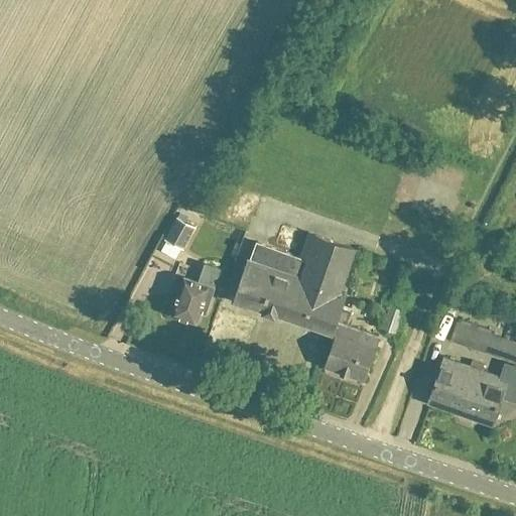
[(175,220),(164,241),(182,251),(194,230),(175,220)]
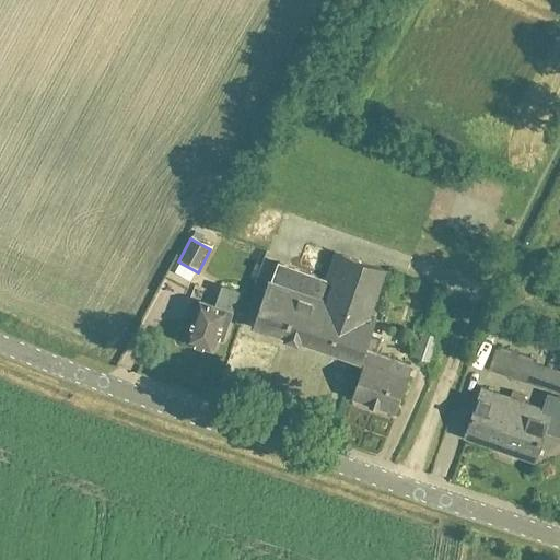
[(334,255),(325,282),(278,266),(271,284),(269,284),(254,326),(255,327),(256,326),(286,337),(284,340),(299,346),(300,342),(361,363),(369,338),(374,322),(369,319),(385,272),(334,255)]
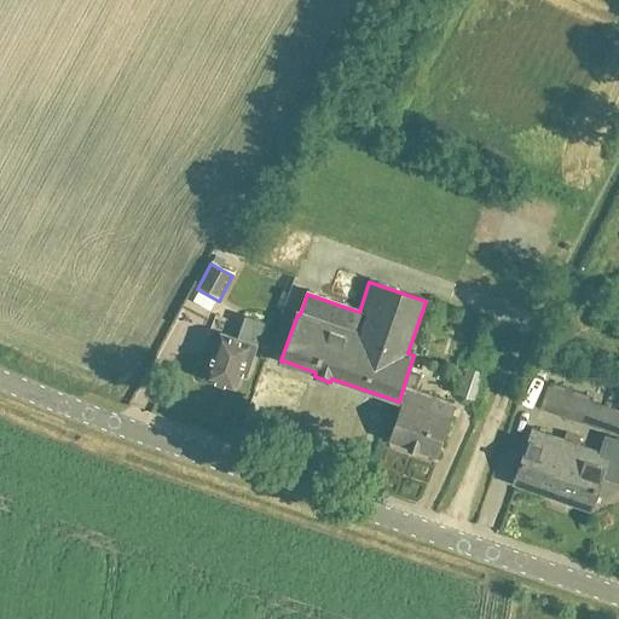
[(204,380),(233,389),(238,376),(244,377),(261,324),(243,319),(236,341),(219,335),(204,380)]
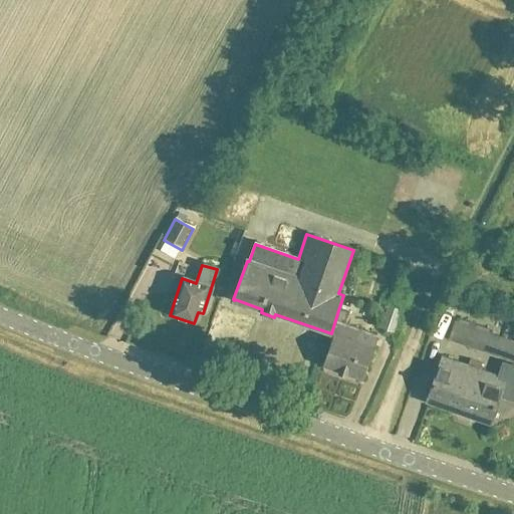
[(393,334),(401,311),(388,306),(379,330),(393,334)]
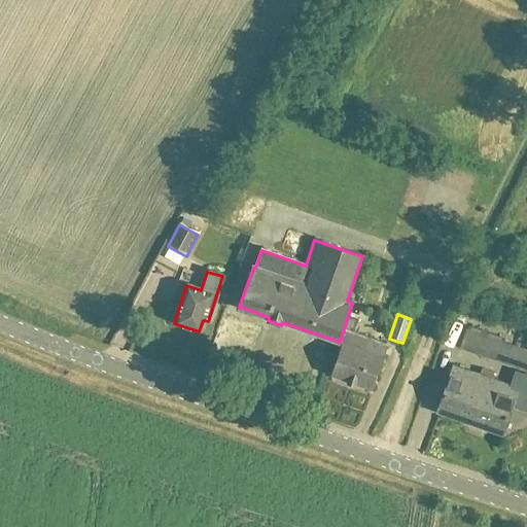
[(347,318),(340,342),(344,343),(332,376),(372,389),(386,346),(352,334),(356,321),(347,318)]
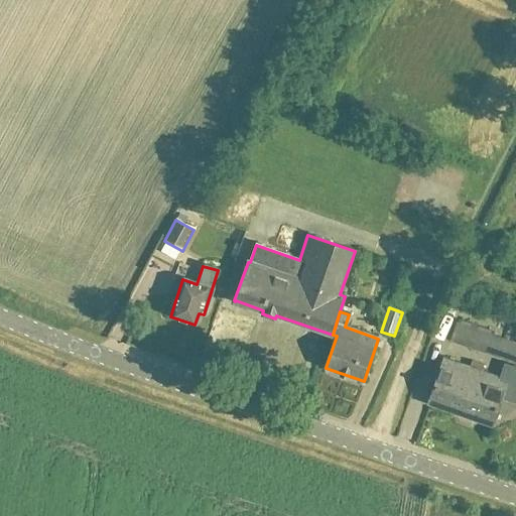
[(515,344),(456,324),(449,343),(515,366),(515,344)]
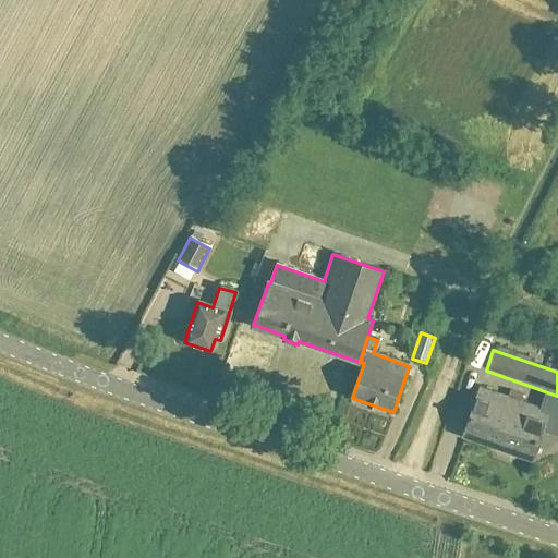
[(481,389),(463,438),(532,461),(542,433),(557,438),(557,399),(544,395),(540,409),(519,402),(521,396),(509,391),(507,398),(481,389)]
